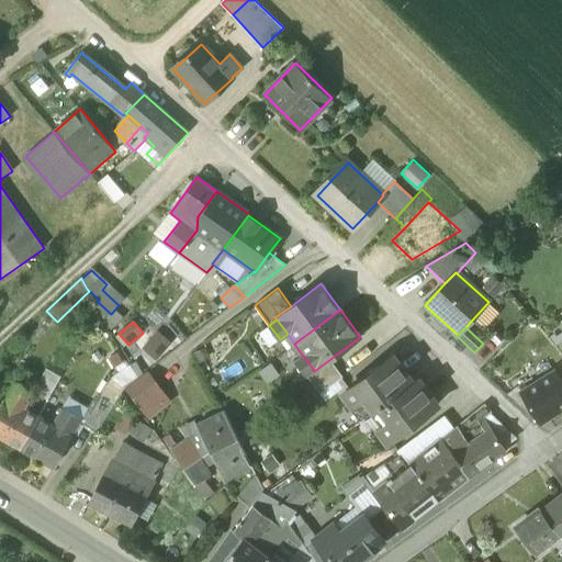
[(171,343),(157,332),(143,349),(156,361),(171,343)]
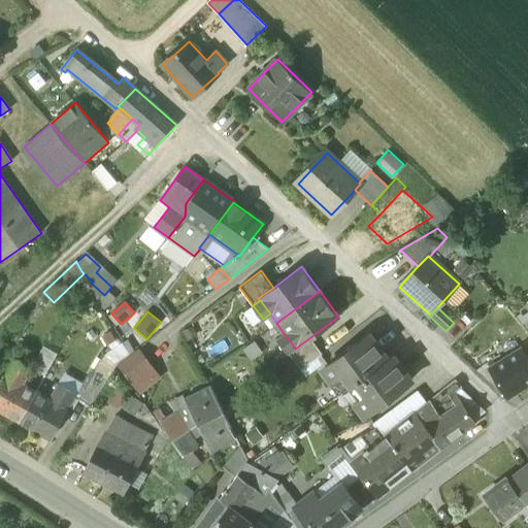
[(110,332),(101,338),(105,347),(116,340),(110,332)]
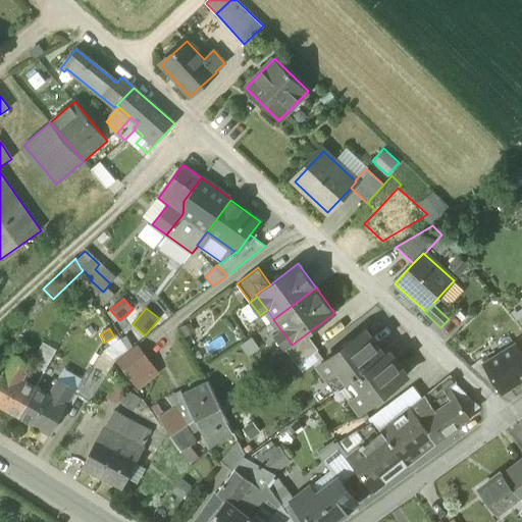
[(291,343),(280,329),(273,333),(283,348),(291,343)]
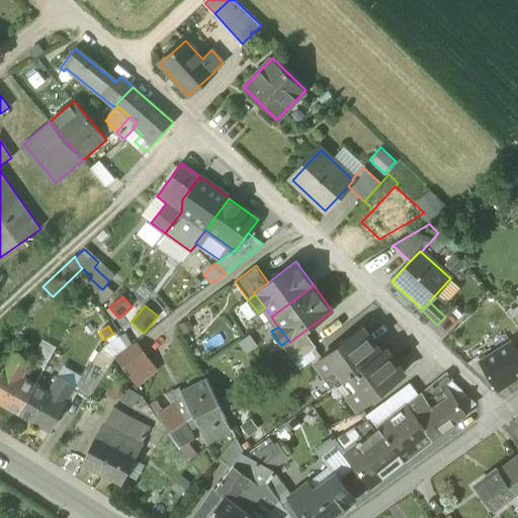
[(337,385),(342,381),(380,353),(379,352),(362,328),(319,360),(319,364),(323,371),(328,371),(337,385)]
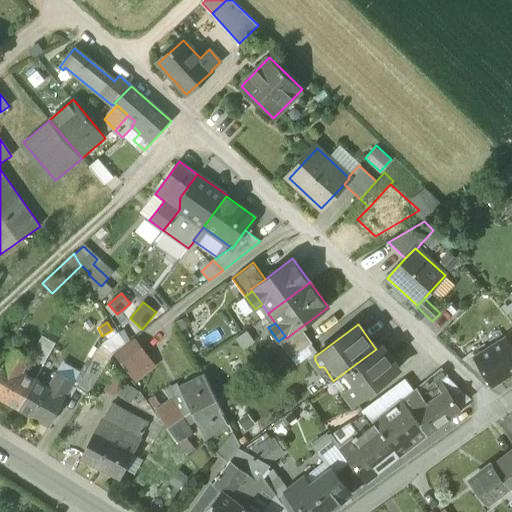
[(278,341),(292,358),(312,343),(301,327),(286,338),(285,336),(278,341)]
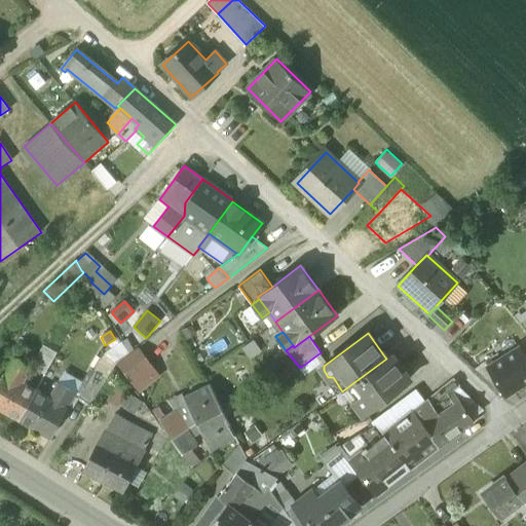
[(117,364),(130,353),(123,341),(104,354),(117,363),(117,364)]
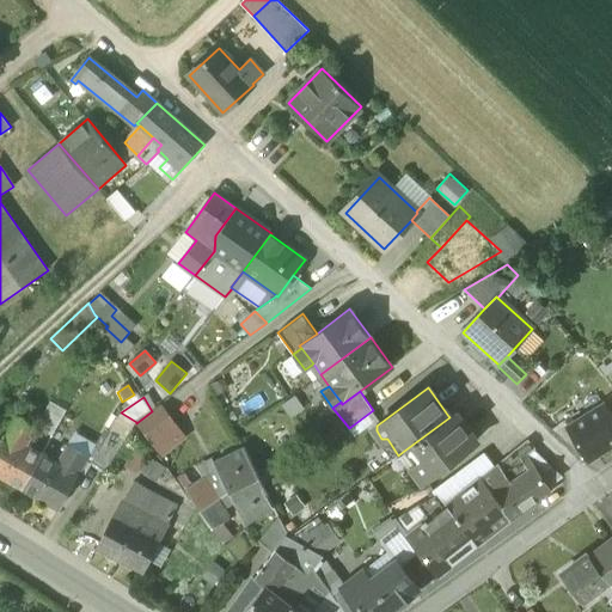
[(136,423),(159,453),(182,435),(159,405),(152,411),(136,423)]
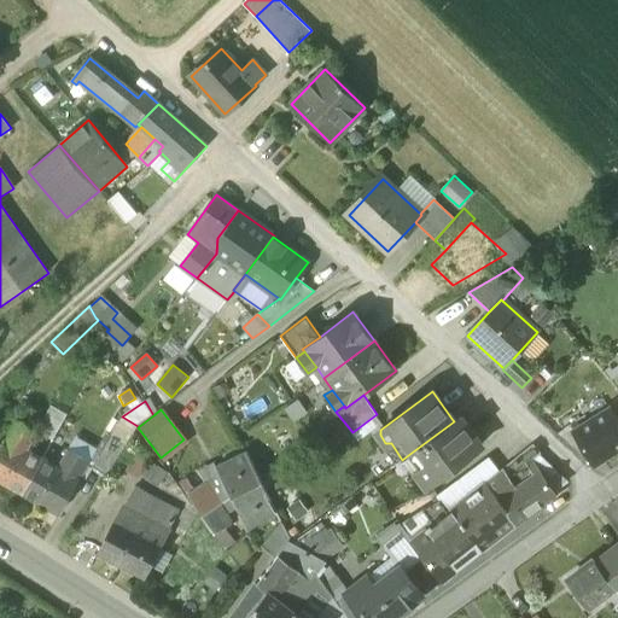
[(617,420),(611,409),(594,419),(573,432),(594,464),(617,448),(617,420)]
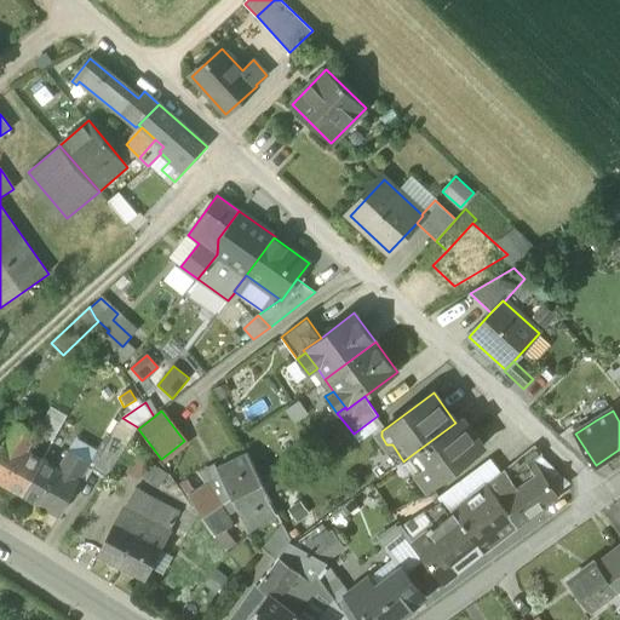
[(572,428),(575,434),(596,420),(592,415),(572,428)]
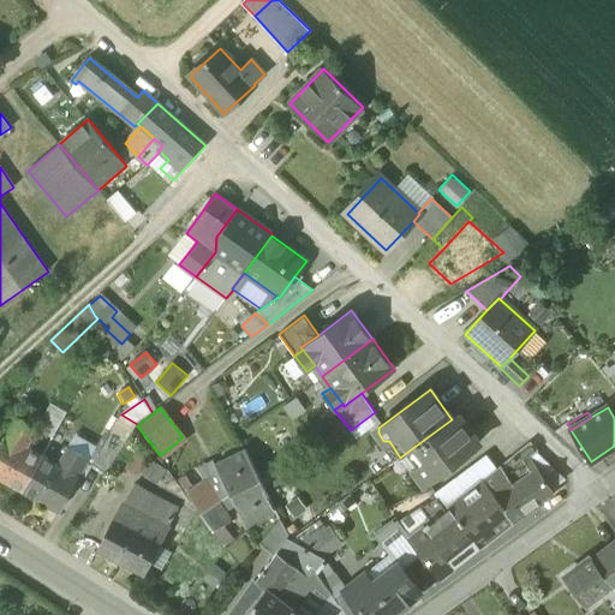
[(457,413),(451,418),(452,419),(406,453),(417,467),(417,473),(422,481),(428,482),(478,443),(457,413)]
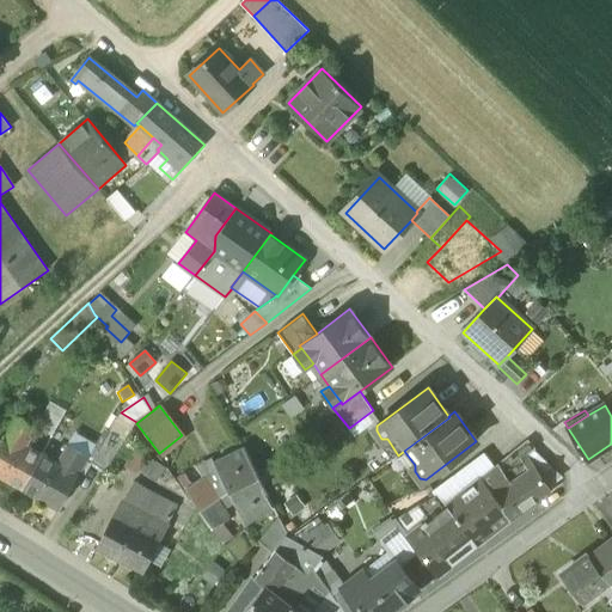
[(91,460),(105,470),(127,438),(136,422),(121,412),(91,460)]
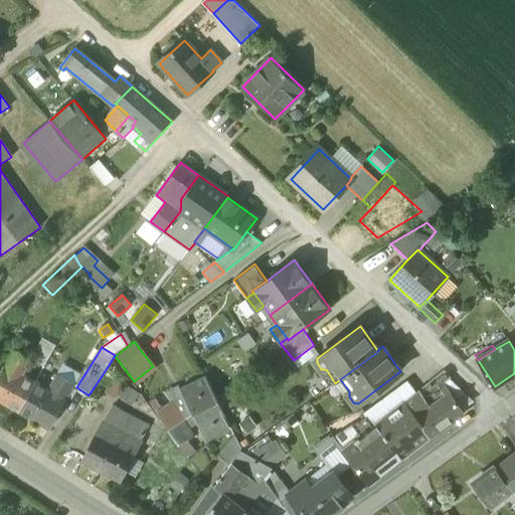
[(0,374),(0,399),(19,410),(35,382),(22,375),(31,359),(15,350),(6,366),(5,365),(0,374)]
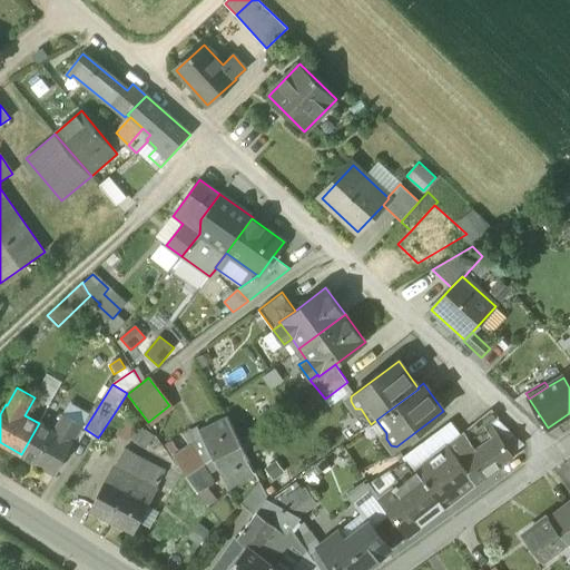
[(248,423),(264,415),(253,395),(238,403),(248,423)]
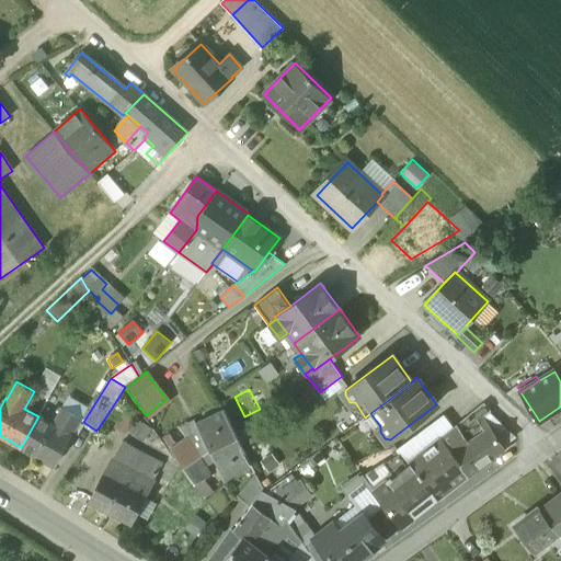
[(455,430),(437,444),(448,457),(453,454),(466,476),(467,477),(483,466),(485,470),(492,466),(489,461),(505,450),(482,418),(491,412),(484,404),(453,427),(455,430)]
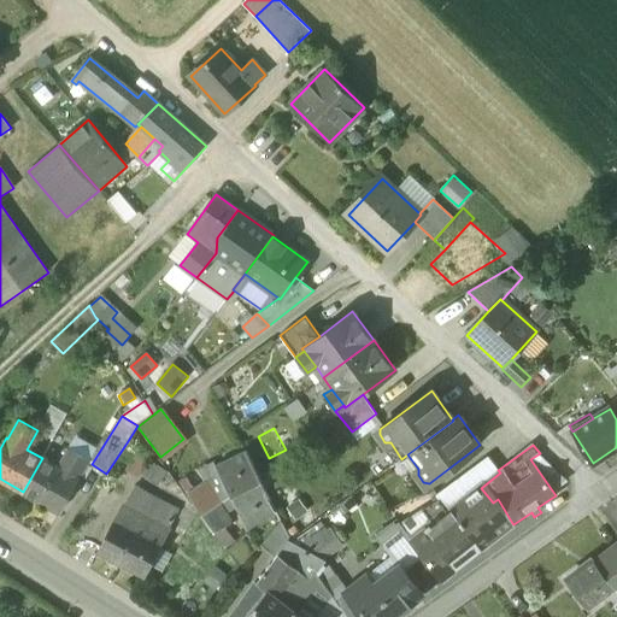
[(58,468),(42,458),(23,492),(59,512),(78,479),(77,479),(88,460),(69,448),(58,468)]
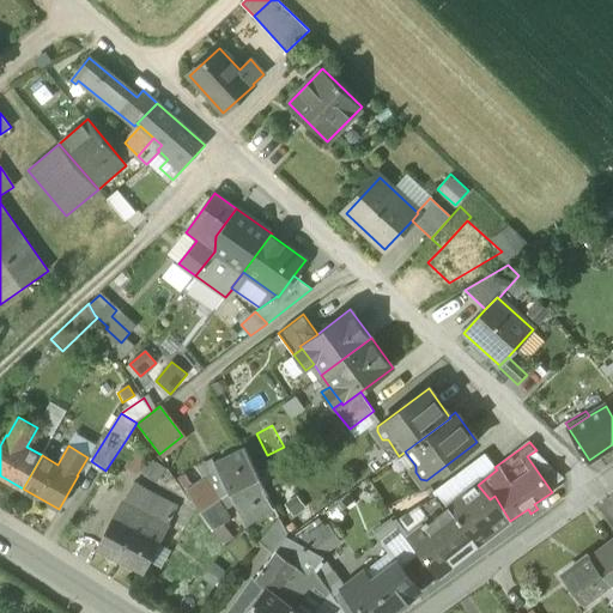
[(214,463),(230,492),(259,478),(244,449),(214,463)]
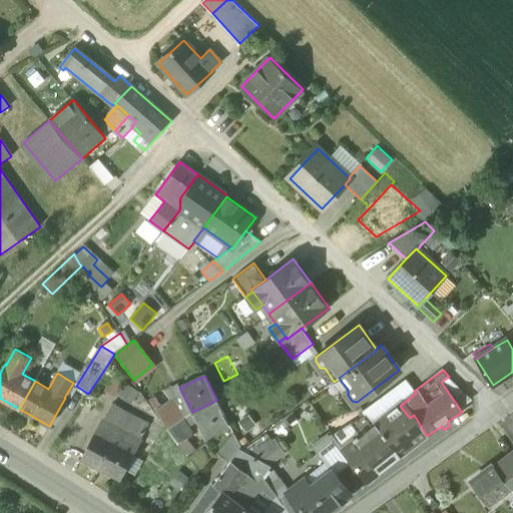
[(364,412),(374,426),(400,406),(416,393),(414,391),(406,380),(364,412)]
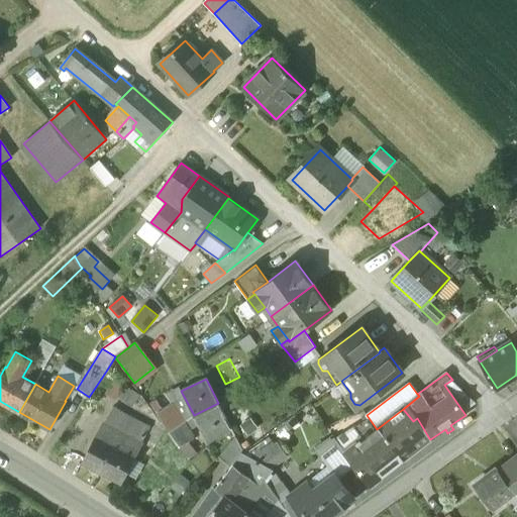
[(125,385),(119,397),(131,404),(138,392),(125,385)]
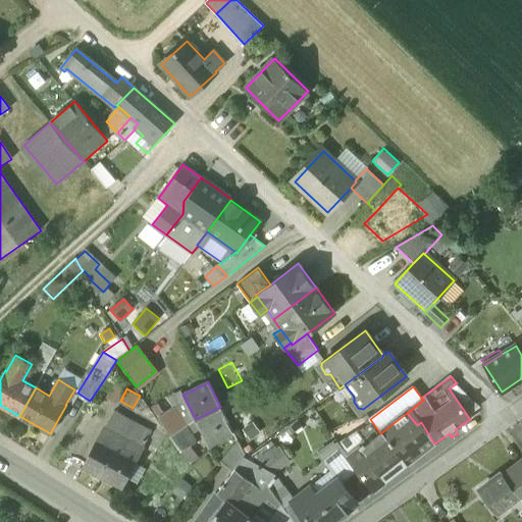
[(232,432),(220,407),(196,419),(209,445),(232,432)]
